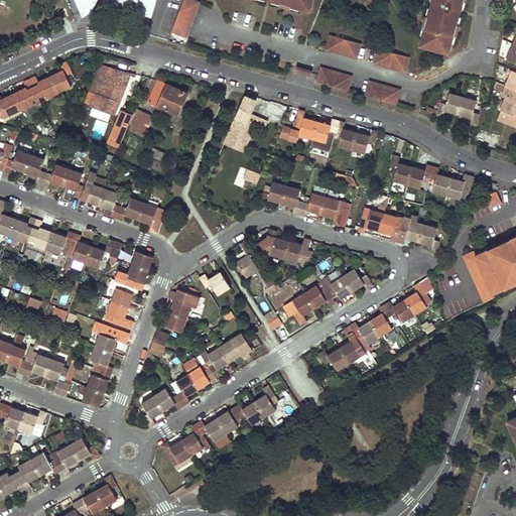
[(77,0),(83,11),(81,12),(83,17),(85,16),(87,15),(88,13),(90,11),(92,9),(94,7),(96,4),(97,1),(97,0),(106,0),(114,2),(114,4),(113,5),(124,8),(124,7),(125,3),(131,4),(130,8),(129,9),(140,12),(140,11),(141,9),(151,12),(153,0),(77,0)]
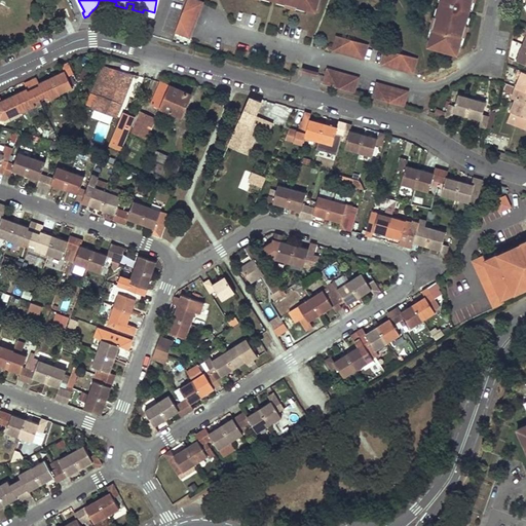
[(197,0),(187,0),(175,33),(189,38),(203,2),(197,0)]
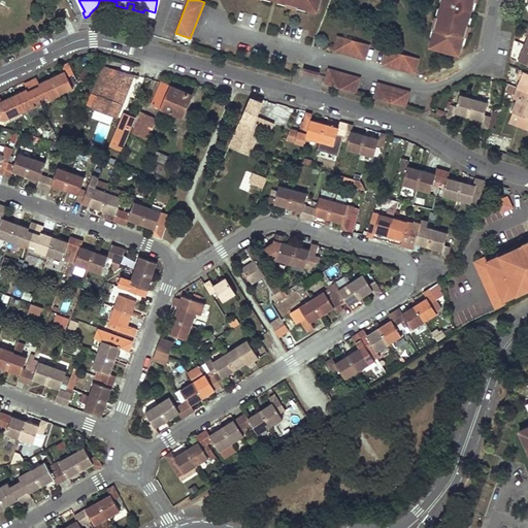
[(281,0),(288,2),(287,5),(298,8),(299,5),(307,7),(317,10),(319,0),(281,0)]
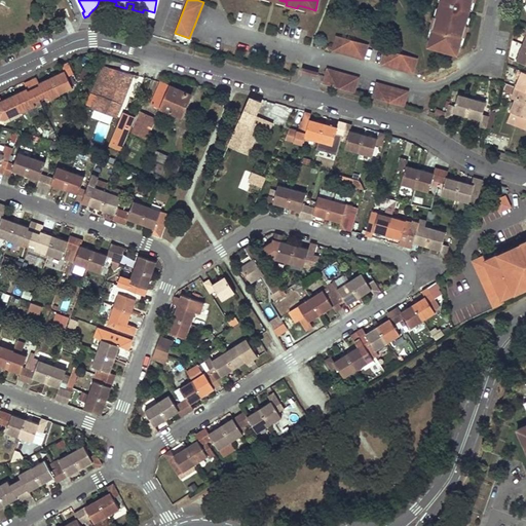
[(457,53),(459,45),(461,36),(464,37),(468,26),(464,25),(467,15),(470,9),(472,0),(475,1),(475,0),(442,0),(442,2),(440,8),(438,17),(435,16),(431,28),(435,28),(431,37),(429,46),(457,53)]
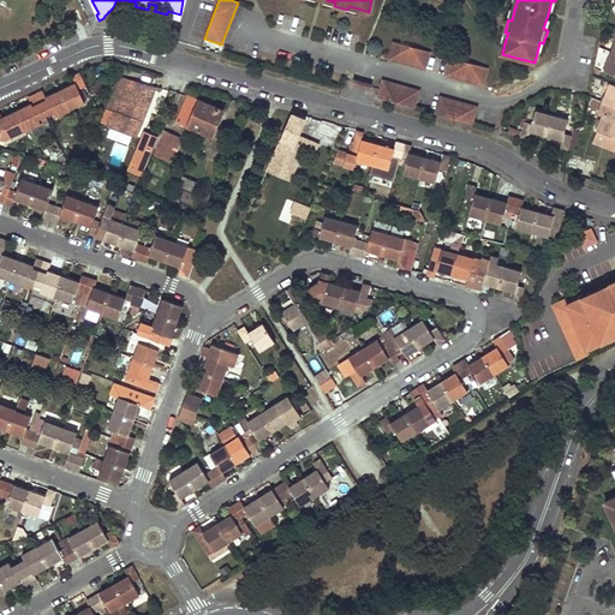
[(393,42),(388,59),(427,70),(430,55),(431,53),(393,42)]
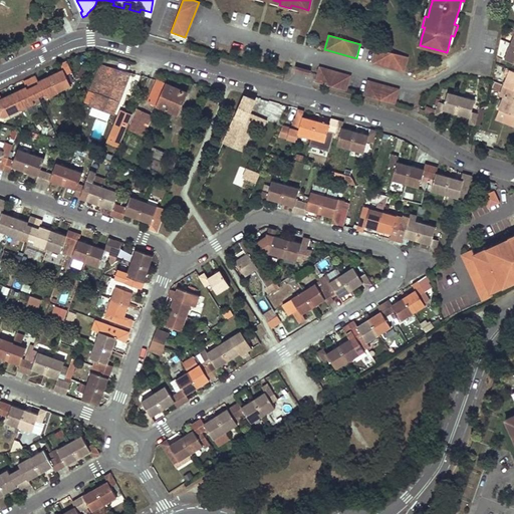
[(513,44),(511,43),(505,59),(513,62),(513,44)]
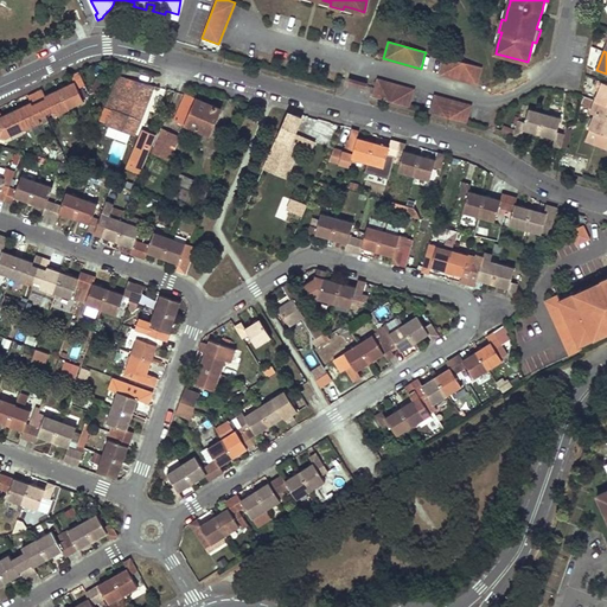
[(445,59),(440,75),(478,84),(483,68),(446,57),(445,59)]
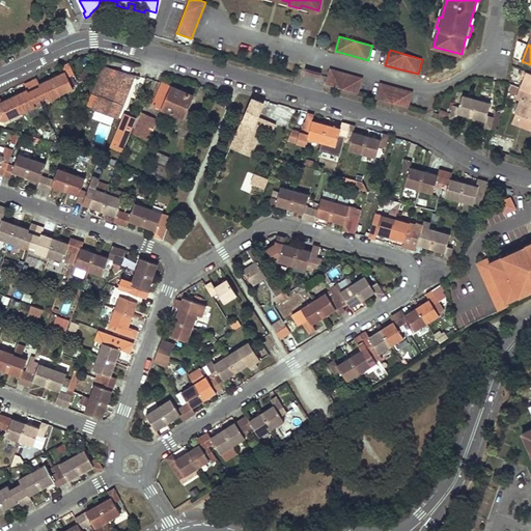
[(65,72),(68,77),(75,75),(68,62),(63,65),(65,72)]
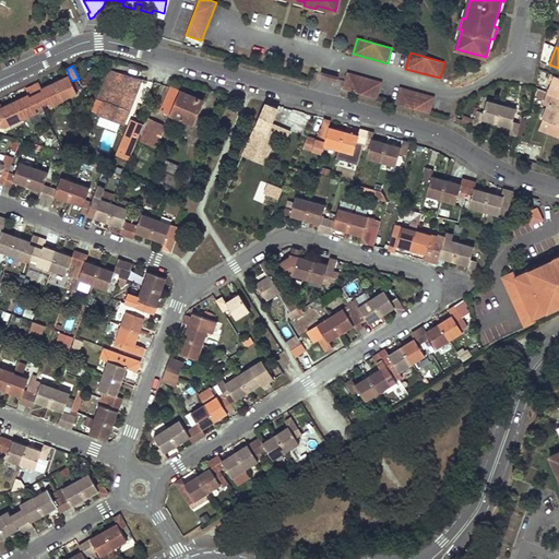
[(110,70),(93,110),(100,113),(99,115),(125,125),(142,80),(110,70)]
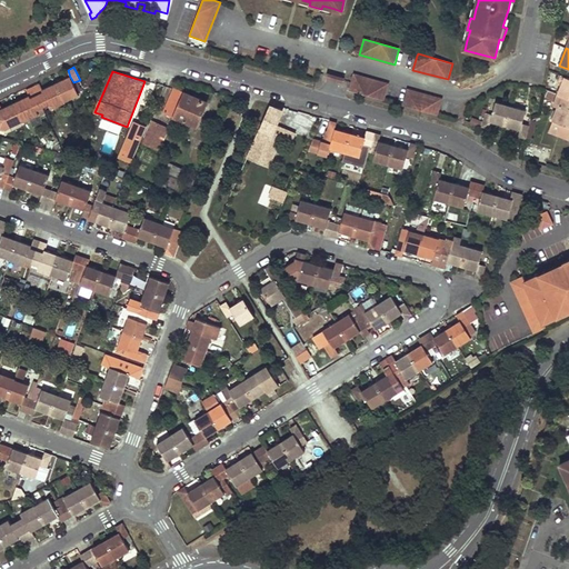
[(349,91),(385,101),(385,98),(389,85),(353,75),(349,91)]
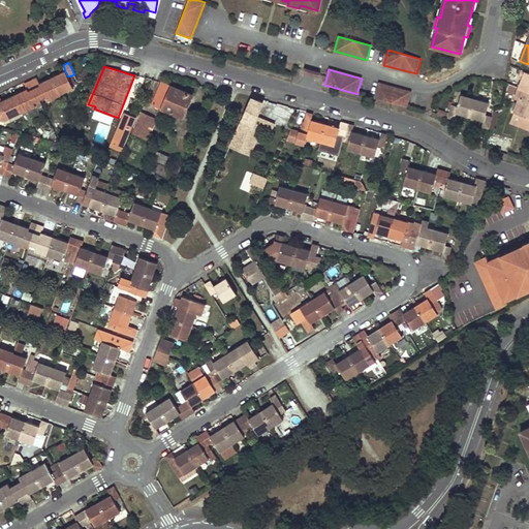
[(0,109),(4,107),(9,119),(10,118),(20,114),(22,113),(23,113),(36,106),(34,102),(45,97),(48,101),(61,95),(61,94),(73,88),(68,76),(65,71),(39,84),(40,86),(34,89),(30,81),(25,84),(28,89),(1,101),(0,98),(0,109)]
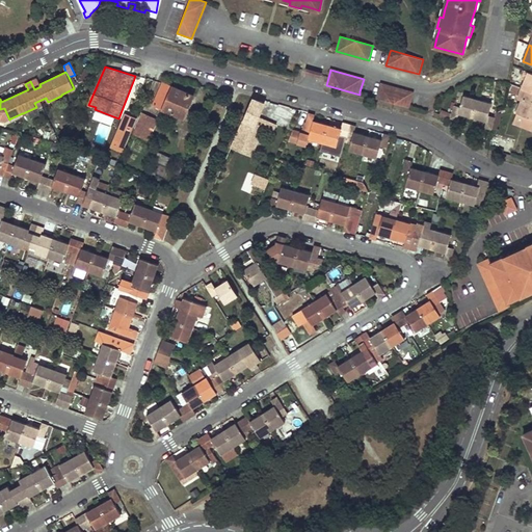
[(525,80),(522,87),(526,89),(531,91),(531,73),(528,72),(525,80)]
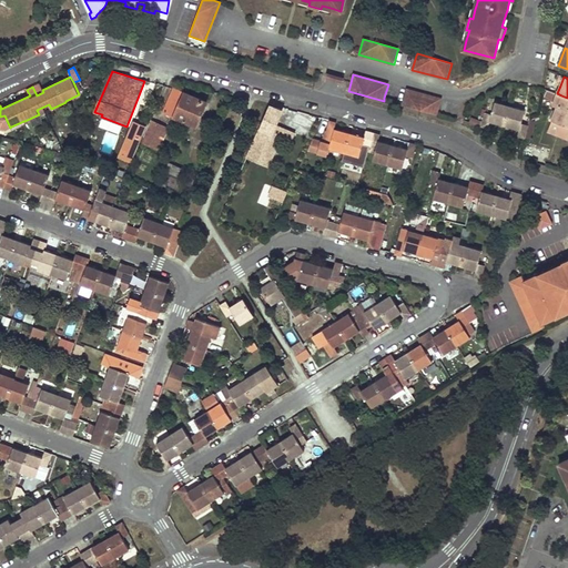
[(39,83),(32,87),(37,95),(43,92),(42,90),(39,83)]
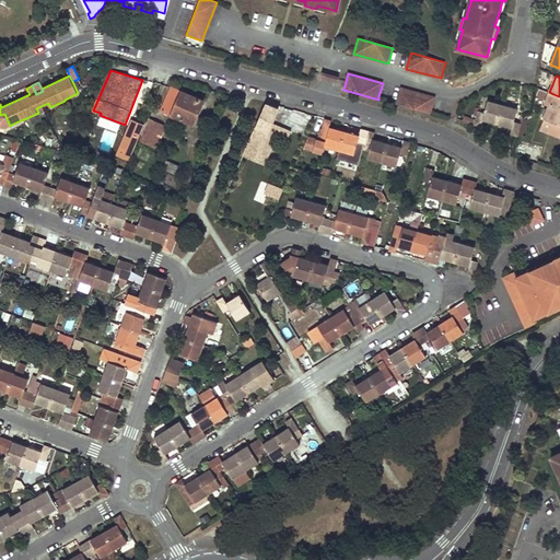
[(172,86),(161,111),(194,125),(203,101),(172,86)]
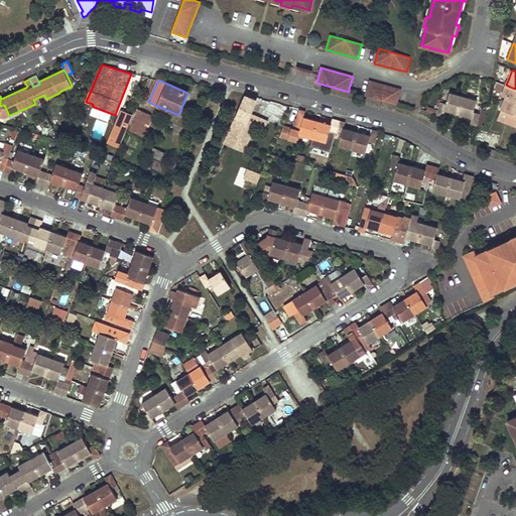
[(366,96),(397,105),(398,103),(401,90),(370,82),(366,94),(366,96)]
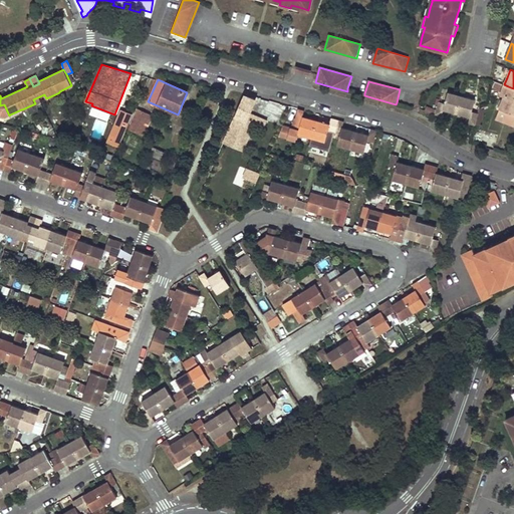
[(513,88),(508,86),(499,109),(513,114),(513,88)]
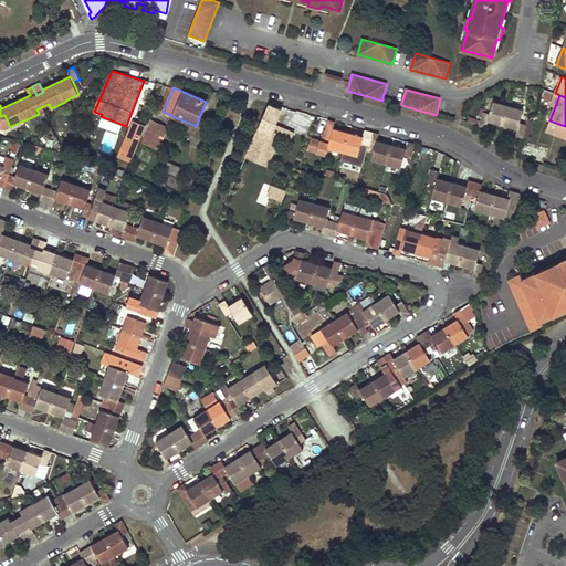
[(490,114),(488,121),(517,129),(520,123),(523,109),(493,102),(490,114)]
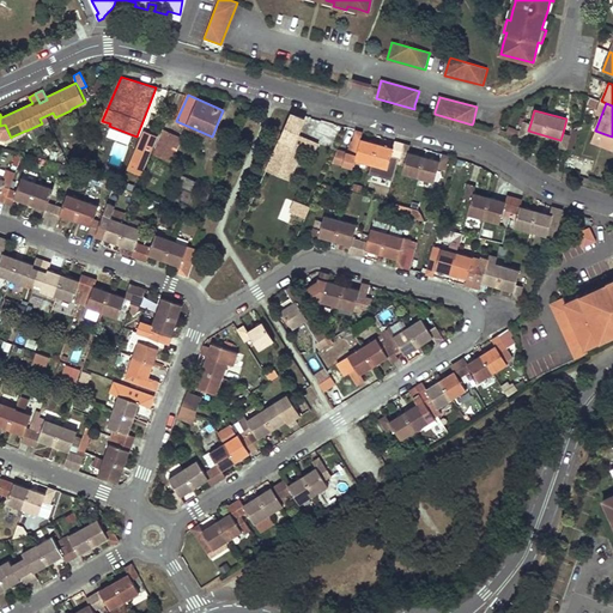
[(305,119),(292,115),(272,162),(293,171),(303,149),(295,144),(305,119)]
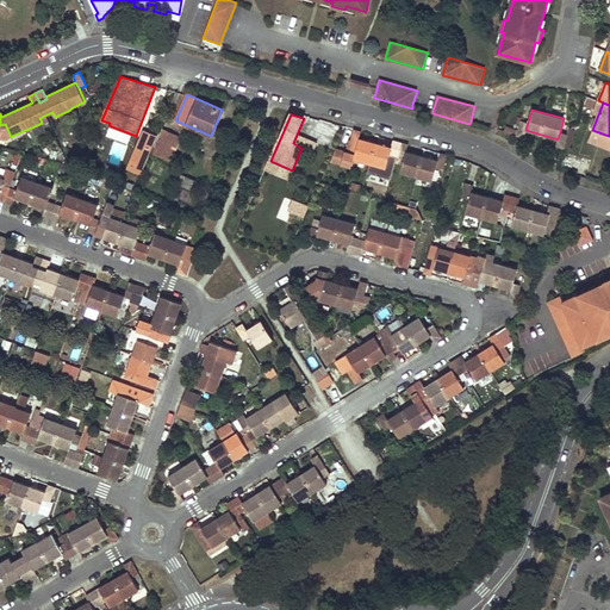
[(528,123),(521,122),(516,136),(524,137),(526,130),(528,123)]
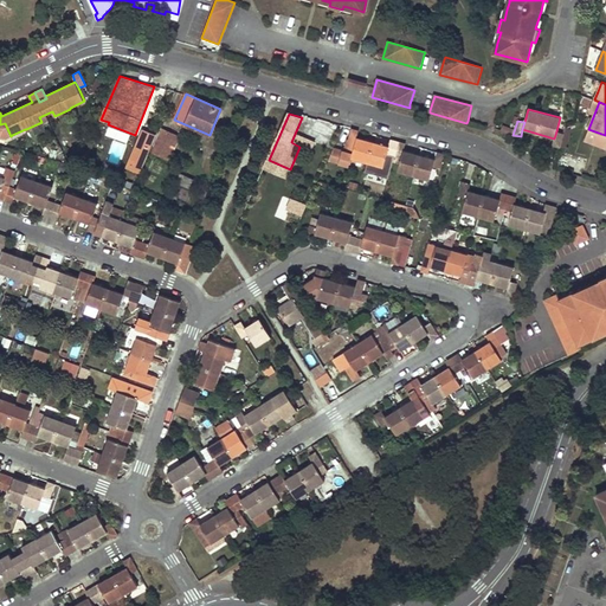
[(348,143),(355,144),(358,137),(359,130),(352,128),(348,143)]
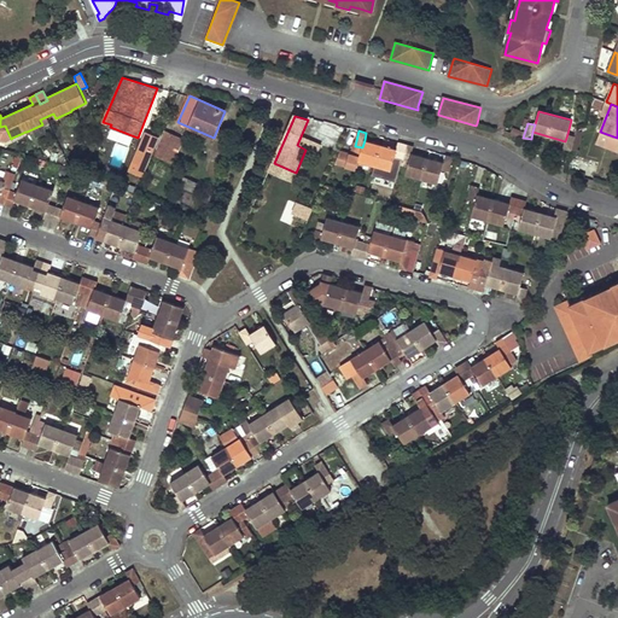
[(146,132),(140,147),(145,150),(140,159),(150,163),(161,139),(146,132)]
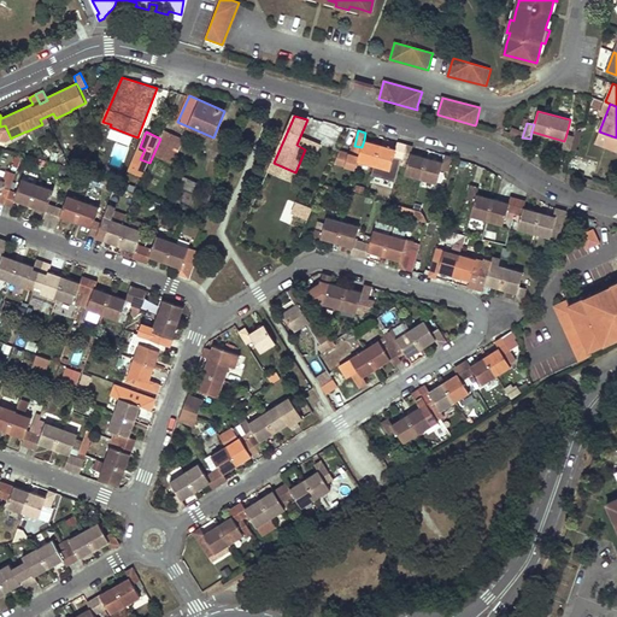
[(574,136),(566,134),(564,141),(563,148),(570,151),(574,136)]
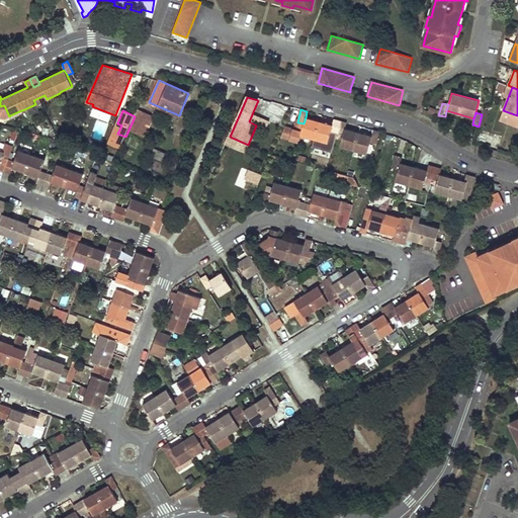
[(304,123),(300,136),(328,143),(331,132),(333,125),(306,117),(304,123)]
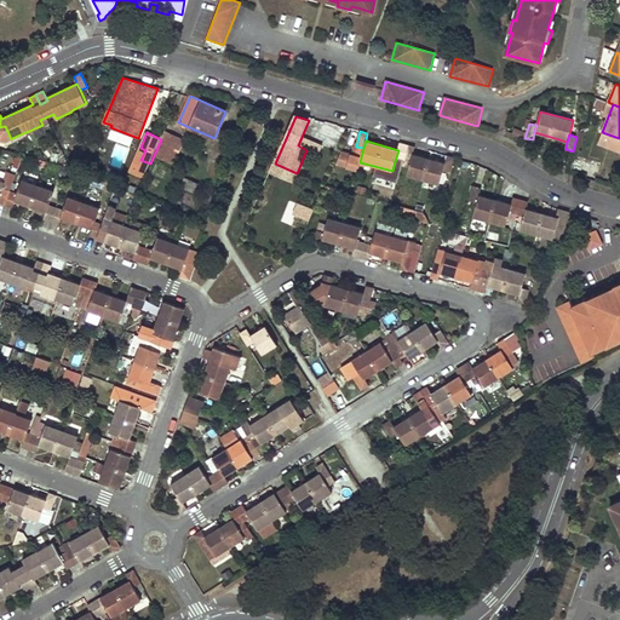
[(399,150),(396,158),(411,161),(413,154),(414,147),(400,143),(399,150)]
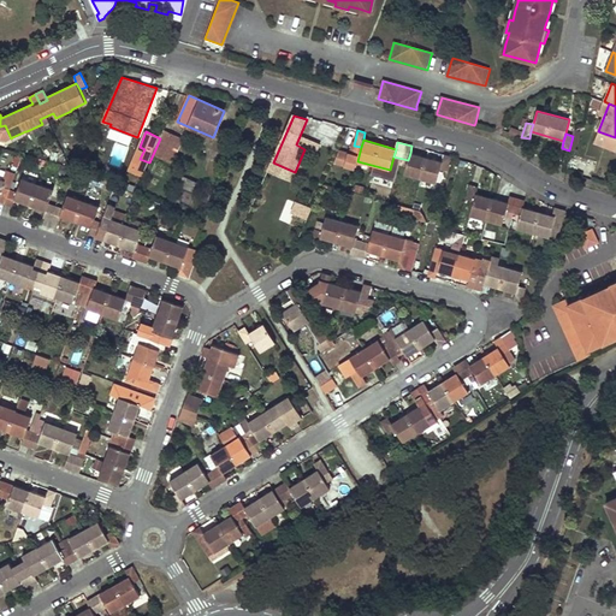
[(166,146),(161,158),(165,159),(166,157),(170,158),(173,149),(166,146)]
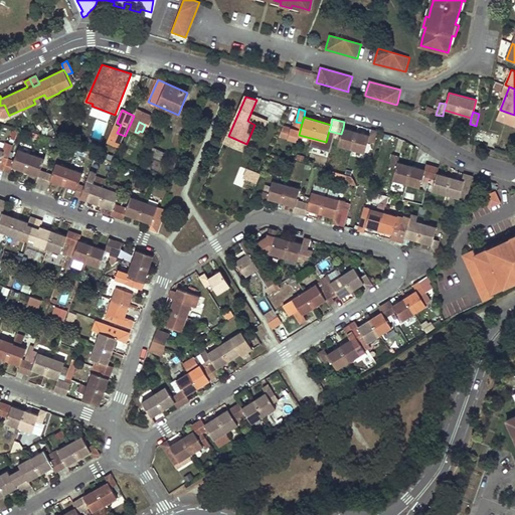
[(341,134),(338,146),(365,153),(368,141),(370,136),(343,128),(341,134)]
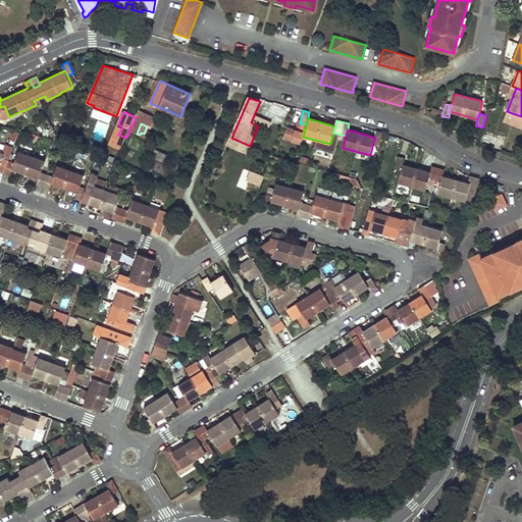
[(377,132),(375,138),(373,143),(379,145),(382,133),(377,132)]
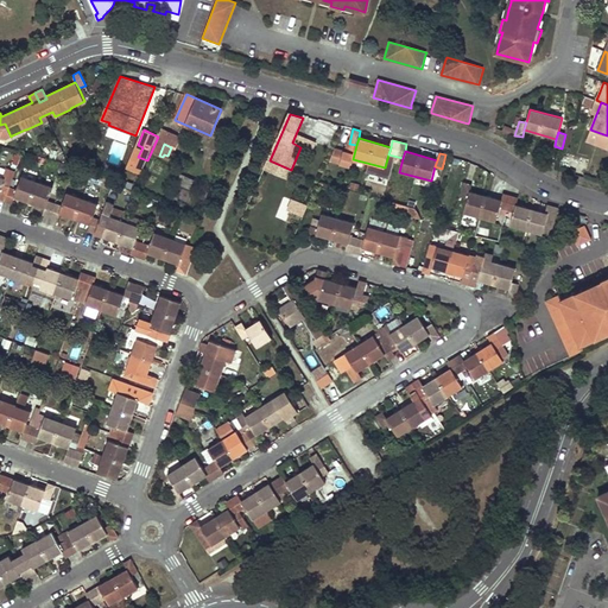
[(270,160),(266,169),(287,177),(291,170),(270,160)]
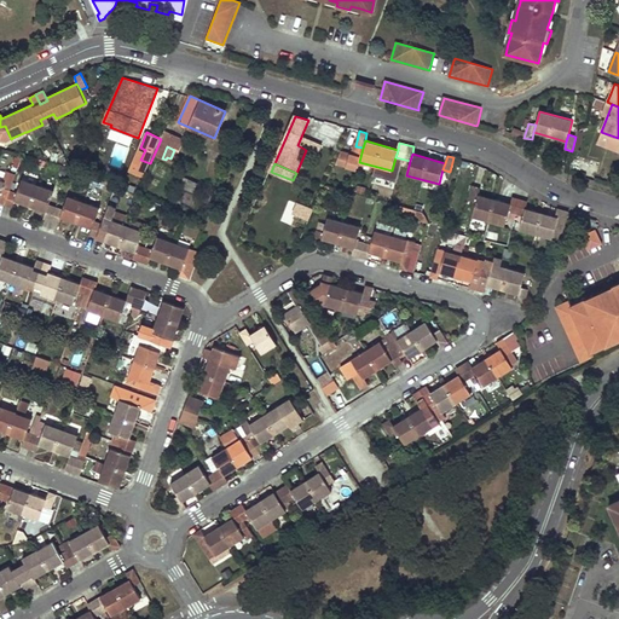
[(17,192),(15,201),(46,212),(47,212),(50,204),(55,191),(22,180),(17,192)]
